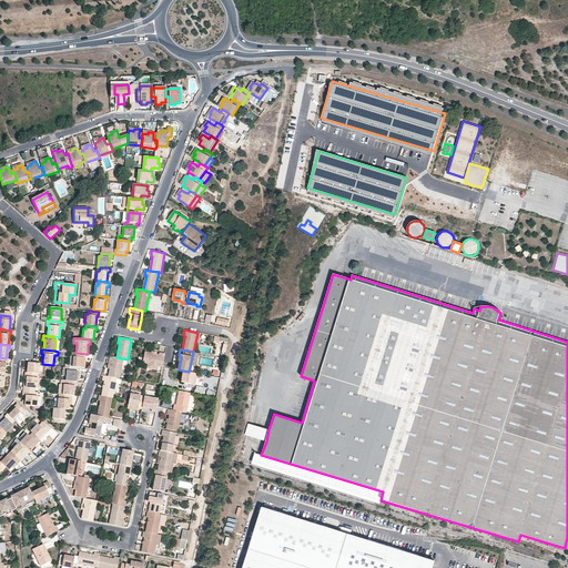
[(160,353),(159,355),(158,354),(155,354),(152,353),(144,352),(142,363),(148,364),(152,365),(158,366),(162,366),(165,354),(160,353)]
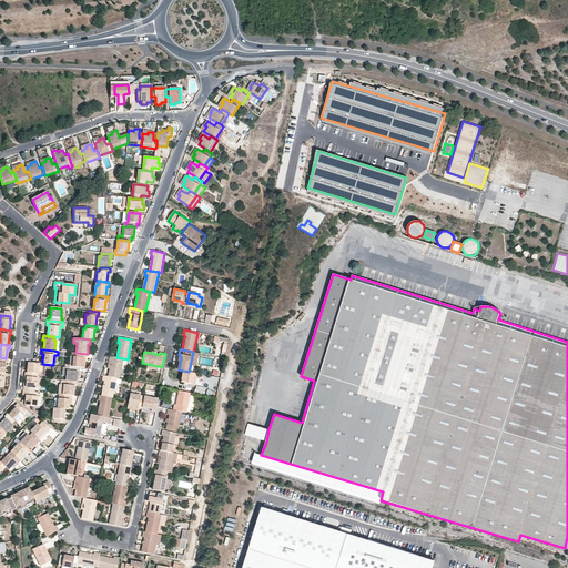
[(72,356),(73,357),(72,367),(80,367),(83,368),(84,357),(87,358),(87,354),(75,353),(72,353),(72,356)]
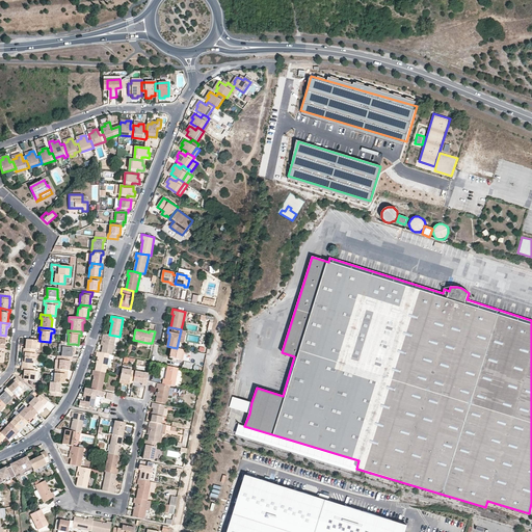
[(102,339),(104,339),(103,346),(102,352),(109,354),(111,354),(112,350),(115,337),(115,336),(109,335),(103,334),(102,339)]
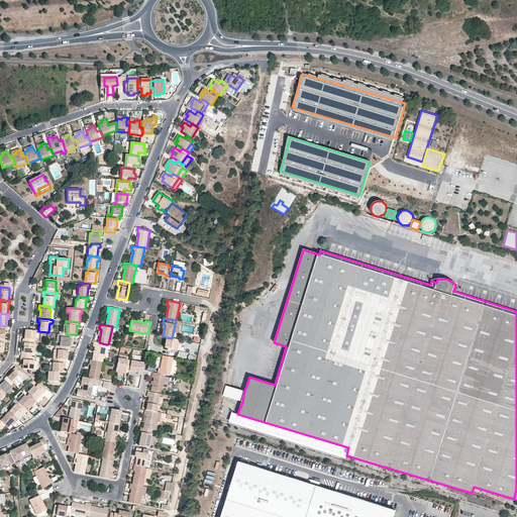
[(33,331),(25,330),(25,339),(23,338),(22,342),(24,343),(34,343),(35,338),(35,332),(35,331),(33,331)]
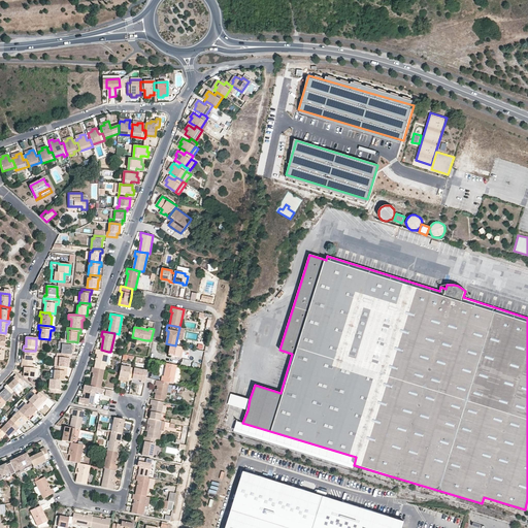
[(71,355),(72,351),(72,345),(74,345),(74,341),(67,341),(64,340),(64,341),(59,341),(58,350),(61,350),(61,352),(61,354),(71,355)]
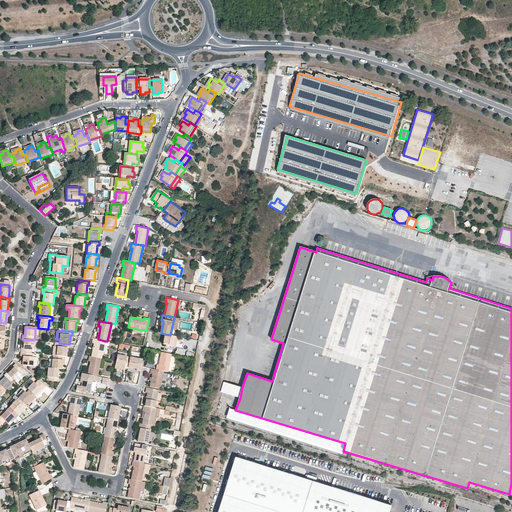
[(180,341),(180,337),(170,335),(165,334),(163,344),(168,345),(174,346),(175,341),(177,341),(180,341)]
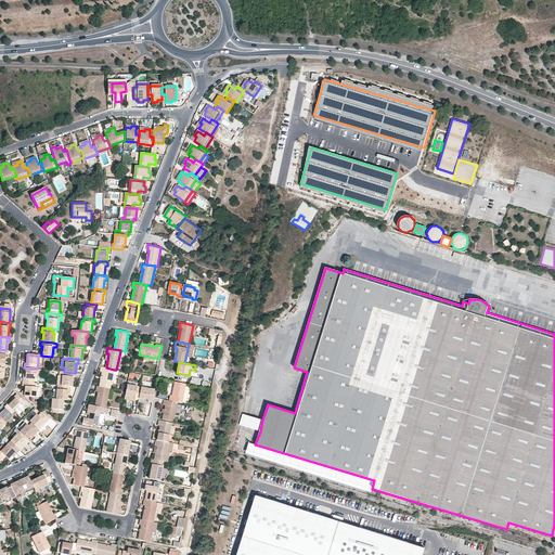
[(99,387),(110,389),(114,370),(106,368),(101,366),(100,372),(102,373),(99,387)]
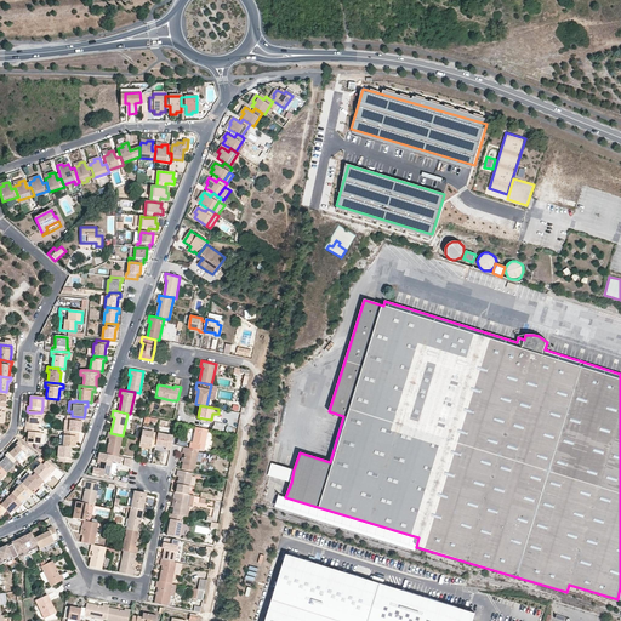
[(41,412),(29,412),(28,420),(28,423),(26,423),(26,427),(38,428),(38,423),(40,423),(41,412)]
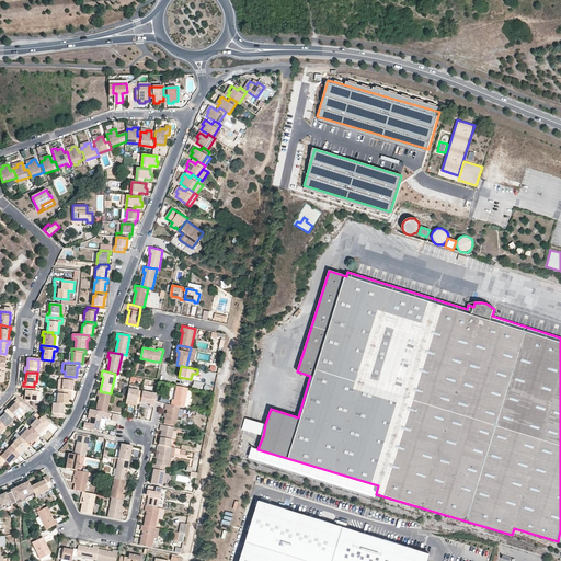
[(71,391),(72,391),(73,381),(76,381),(76,377),(65,376),(61,376),(60,376),(59,379),(64,380),(63,390),(71,391)]
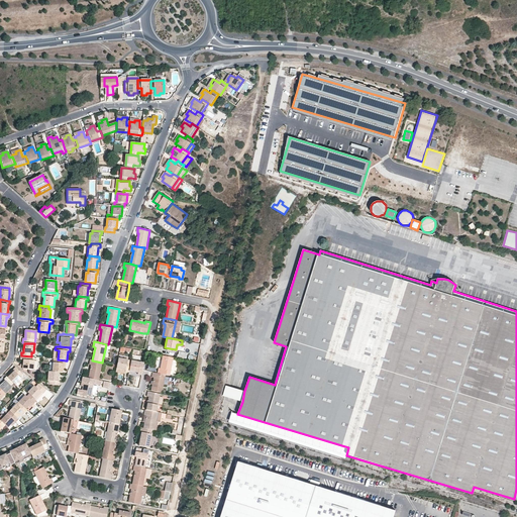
[(131,349),(126,347),(121,347),(119,355),(122,355),(123,352),(124,352),(125,350),(130,351),(131,349)]
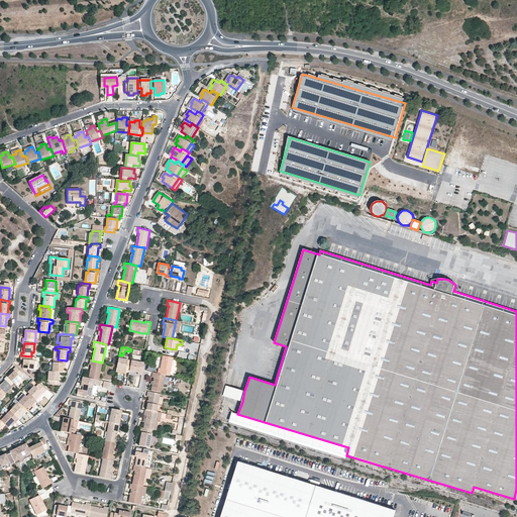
[(21,355),(21,359),(23,359),(23,365),(23,367),(23,369),(33,370),(33,360),(32,360),(33,356),(31,356),(21,355)]
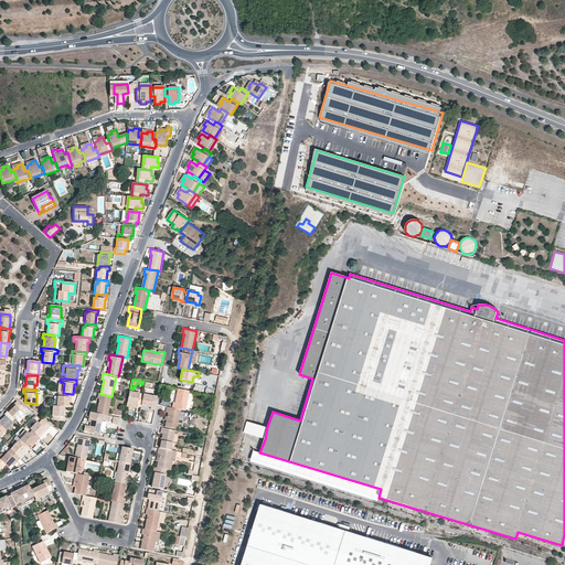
[(187,405),(190,391),(178,388),(176,402),(173,402),(172,408),(179,409),(181,409),(185,411),(187,405)]
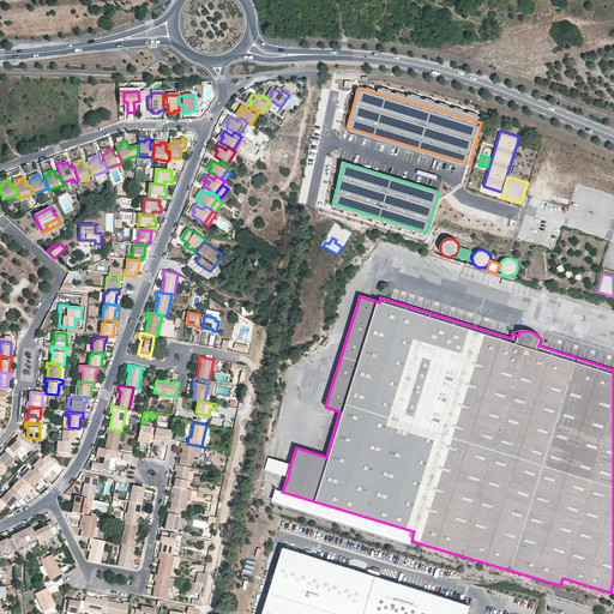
[(74,443),(74,438),(76,432),(78,432),(78,428),(68,427),(64,426),(64,435),(62,441),(70,443),(72,443),(74,443)]
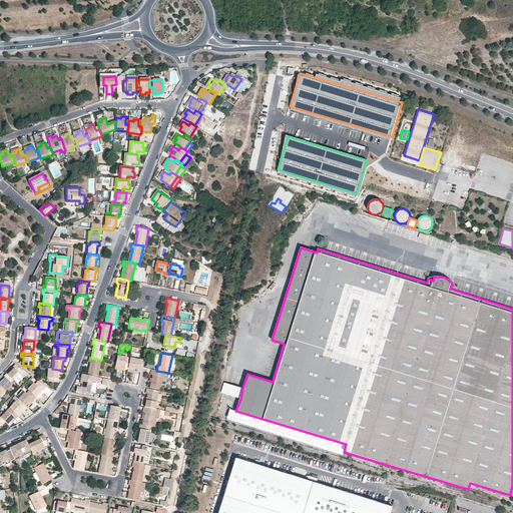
[(128,368),(130,358),(117,356),(116,362),(116,366),(125,367),(124,369),(128,370),(128,368)]
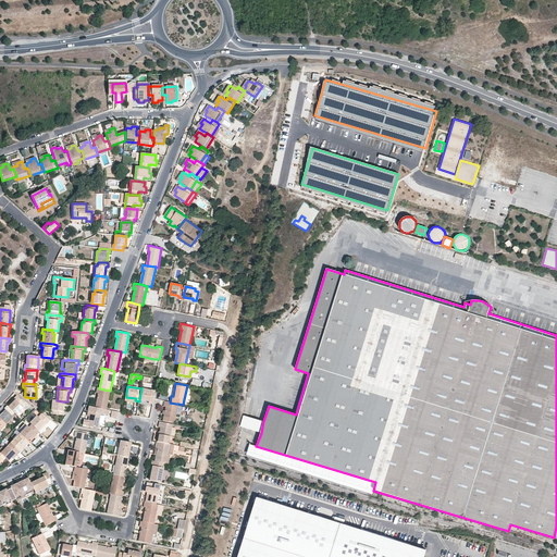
[(107,409),(110,391),(99,388),(97,387),(97,393),(98,393),(96,407),(102,408),(107,409)]
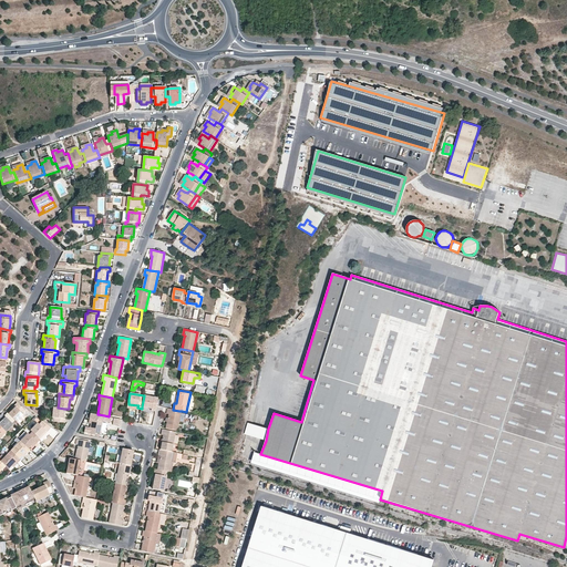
[(154,400),(154,398),(144,395),(142,406),(152,409),(152,410),(155,411),(156,406),(157,401),(154,400)]
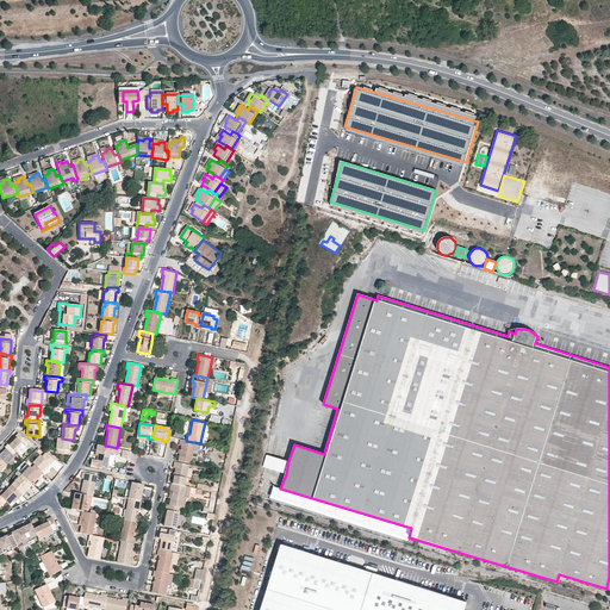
[(16,436),(17,437),(10,446),(16,452),(18,454),(25,446),(24,444),(27,441),(18,434),(16,436)]
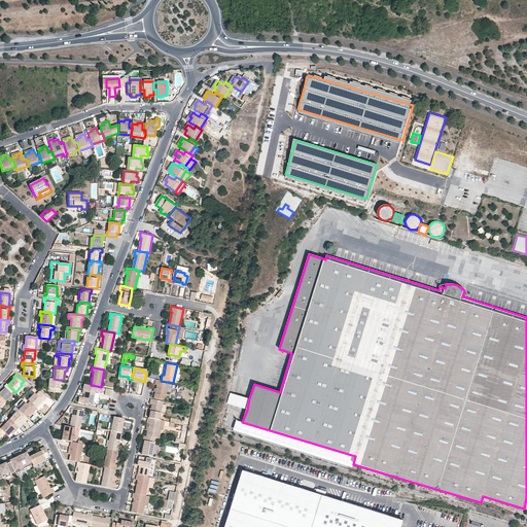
[(54,379),(49,379),(48,391),(60,392),(61,389),(59,389),(60,380),(54,379)]
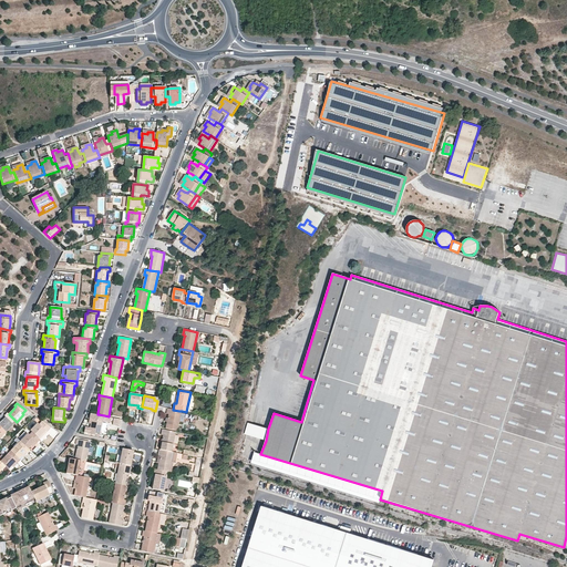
[(166,429),(177,431),(182,411),(179,411),(173,410),(168,409),(167,414),(169,414),(166,429)]
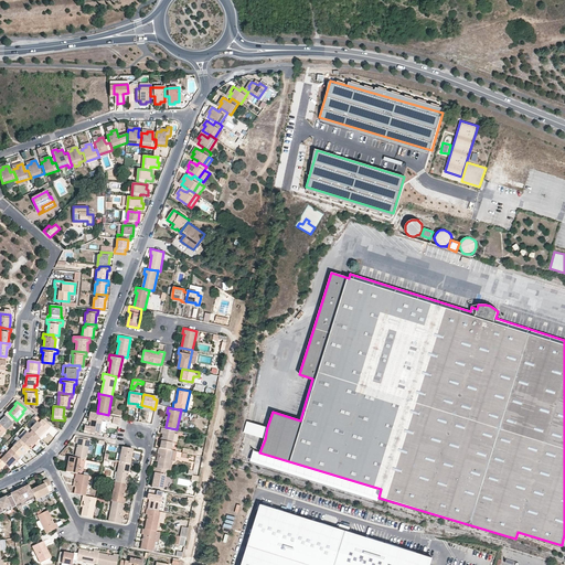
[(4,414),(6,415),(0,420),(0,424),(4,429),(7,430),(13,423),(12,422),(14,418),(9,413),(7,412),(4,414)]
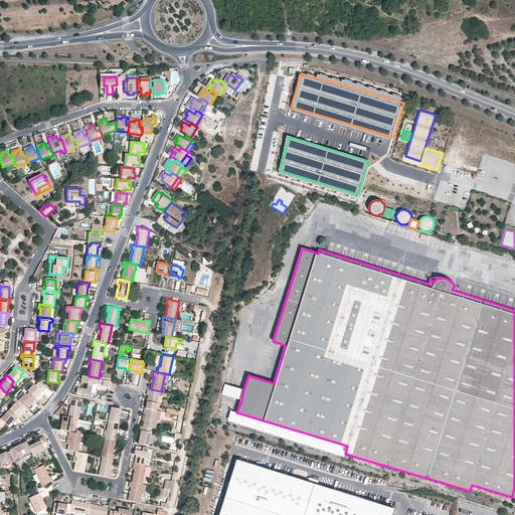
[(93,387),(94,382),(101,383),(101,379),(95,378),(95,377),(89,376),(82,375),(81,380),(83,380),(82,384),(81,389),(80,393),(91,395),(92,391),(93,387)]
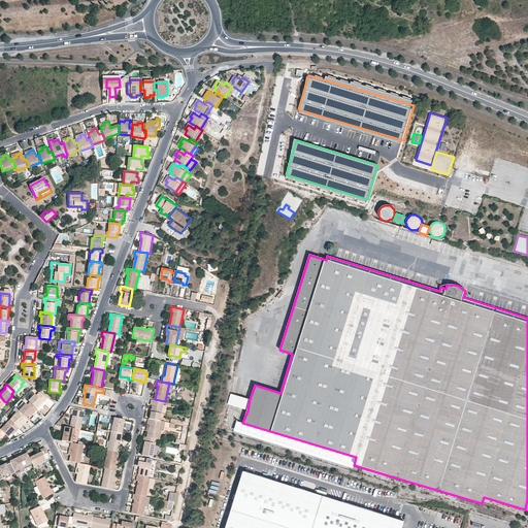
[(37,395),(35,394),(28,401),(30,402),(36,408),(42,401),(43,402),(46,399),(39,393),(37,395)]
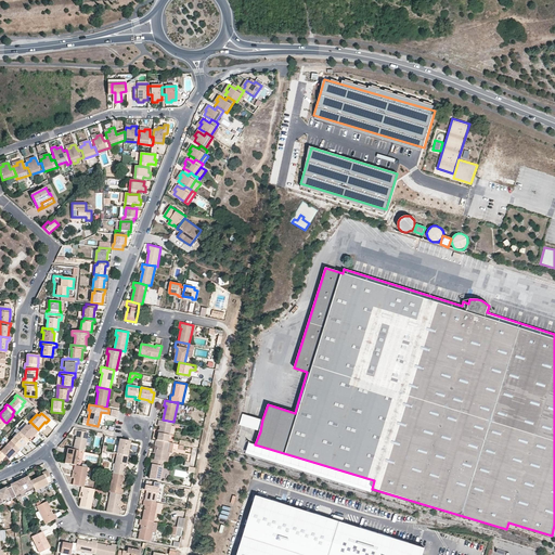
[(260,431),(262,420),(243,414),(239,425),(260,431)]
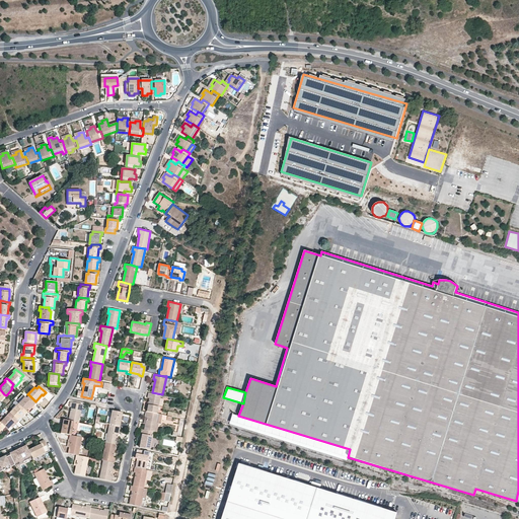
[(147,412),(157,414),(160,395),(149,393),(148,397),(150,398),(147,412)]
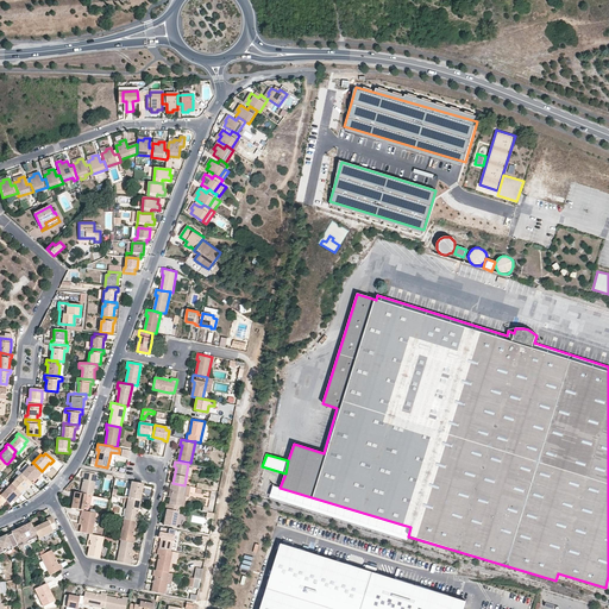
[(35,464),(31,466),(30,465),(23,473),(31,482),(38,473),(39,475),(43,472),(42,471),(35,464)]
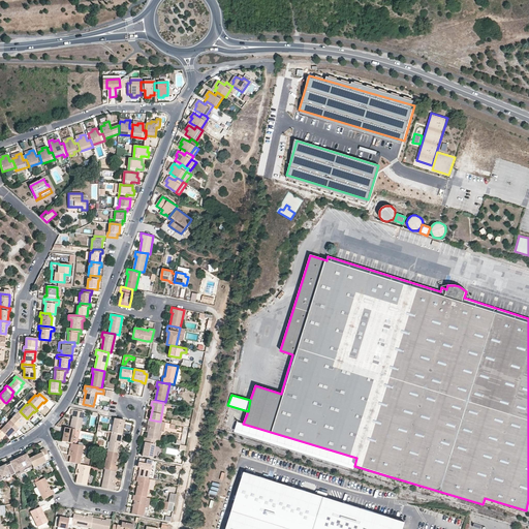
[(75,430),(81,431),(84,412),(72,409),(71,414),(73,415),(70,429),(75,430)]
